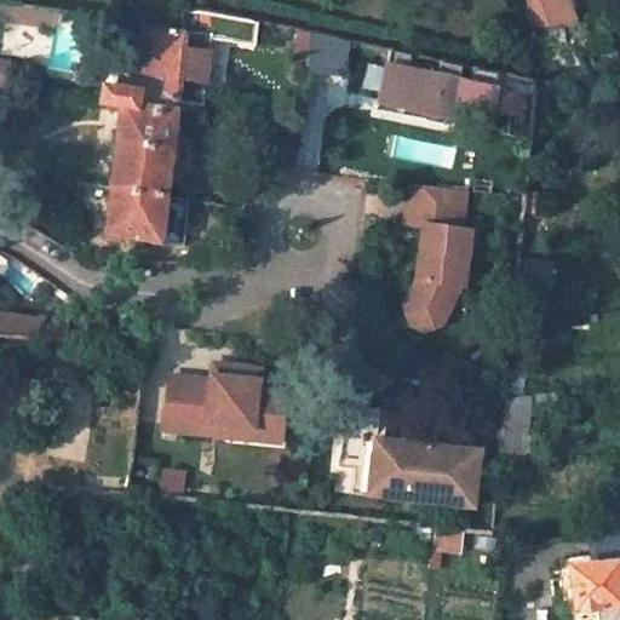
[(95,15),(0,0),(0,12),(92,28),(95,15)]
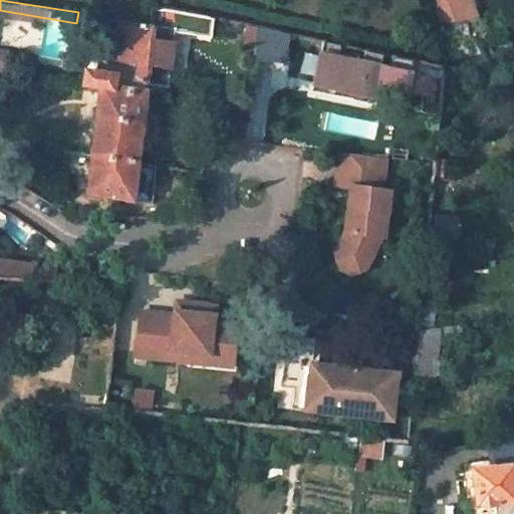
[(120,0),(118,18),(124,19),(162,25),(164,8),(157,0),(120,0)]
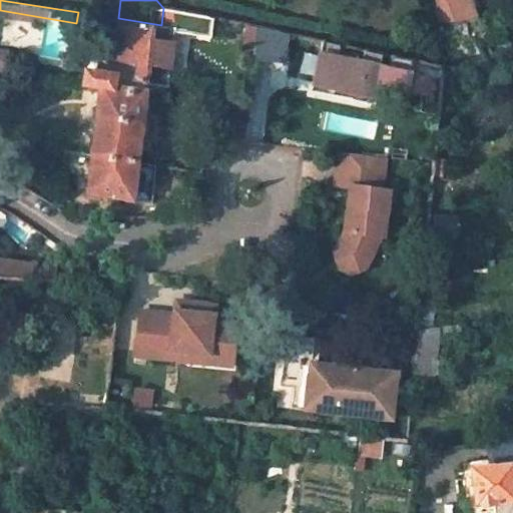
[(443,0),(435,0),(439,24),(447,23),(443,0)]
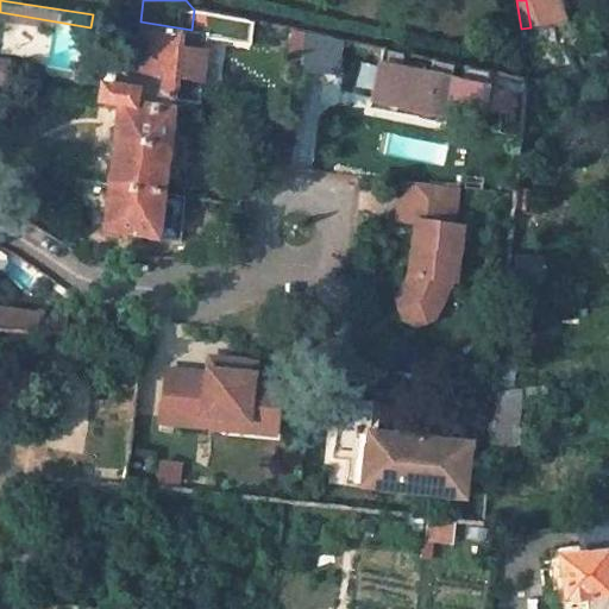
[(557,0),(526,0),(531,27),(560,23),(557,0)]
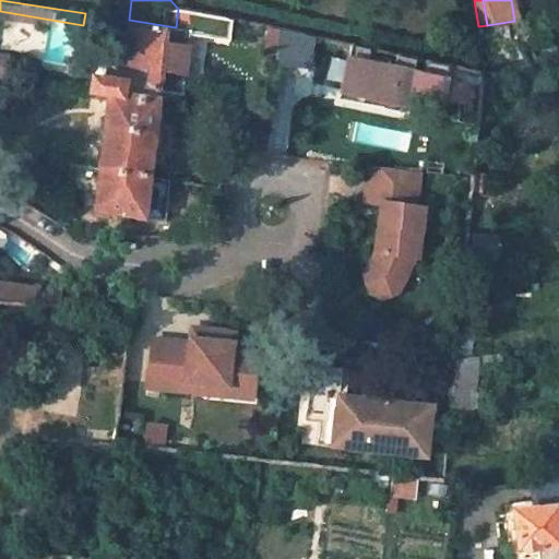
[(135,21),(125,85),(125,87),(166,94),(185,96),(191,37),(230,42),(233,20),(178,9),(176,27),(135,21)]
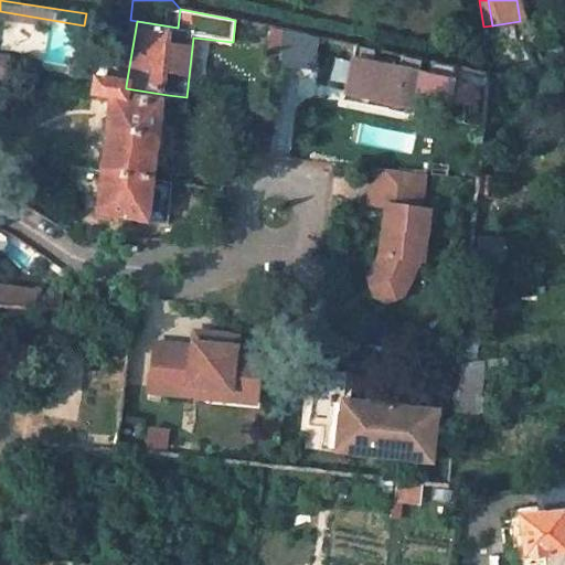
[(283,30),(270,28),(268,50),(280,51),(283,30)]
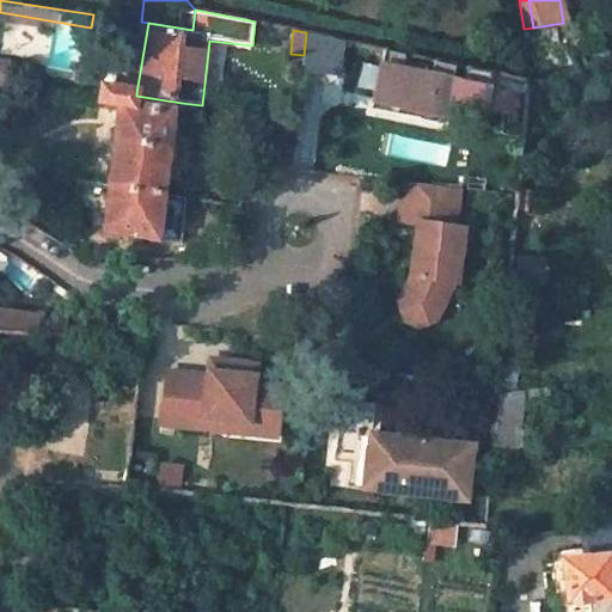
[(306,69),(336,72),(340,42),(310,40),(306,69)]
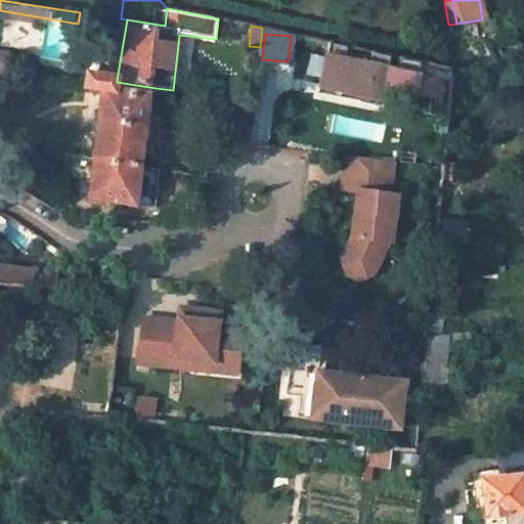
[(349,45),(330,42),(329,49),(324,48),(315,89),(376,102),(385,61),(382,60),(383,52),(363,48),(362,56),(347,53),(349,45)]
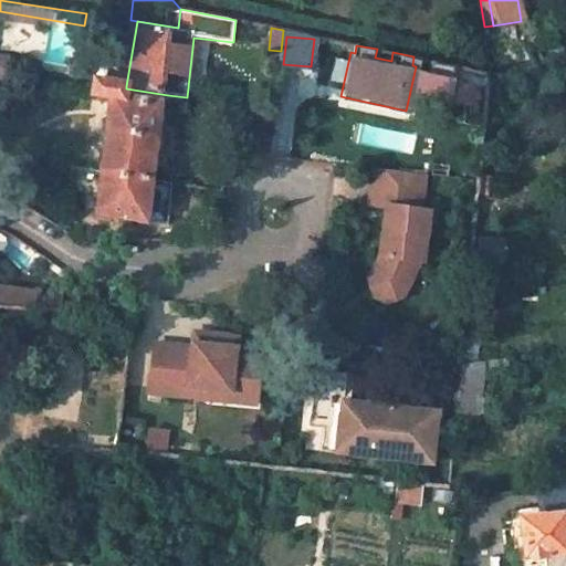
[(0,74),(8,76),(11,54),(0,52),(0,74)]
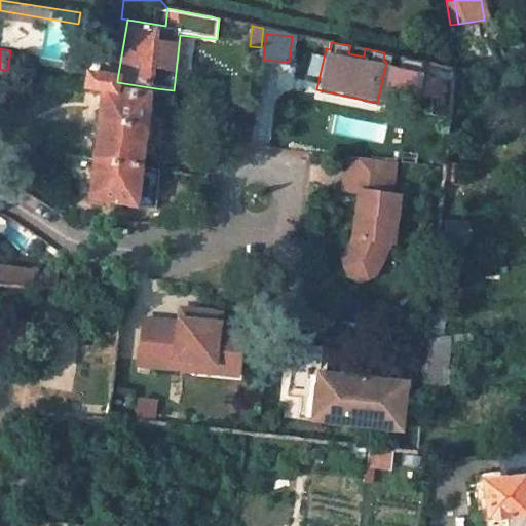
[(437,77),(416,73),(413,90),(435,95),(437,77)]
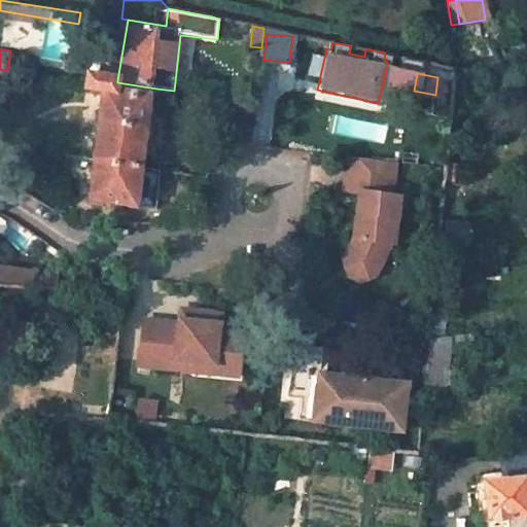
[(108,94),(99,160),(144,167),(156,89),(117,82),(117,80),(96,77),(93,92),(108,94)]
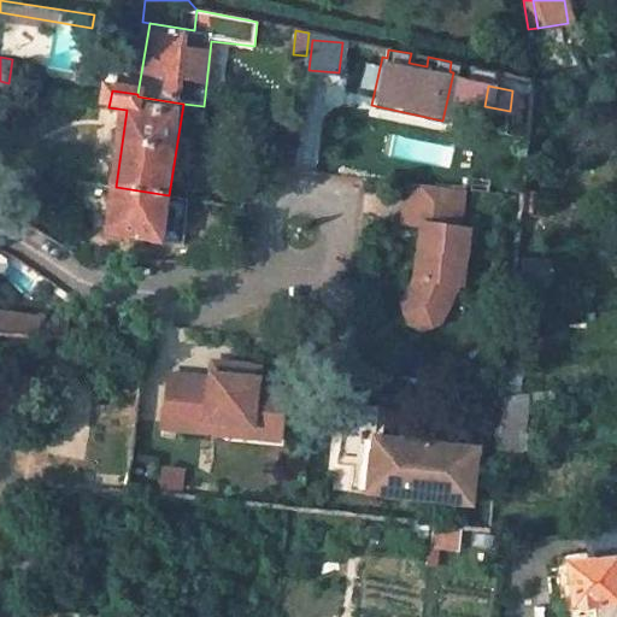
[(459,189),(403,183),(399,222),(417,223),(412,266),(418,268),(417,277),(411,277),(399,299),(405,317),(418,324),(436,318),(456,280),(458,280),(462,250),(468,250),(470,224),(456,223),(459,189)]
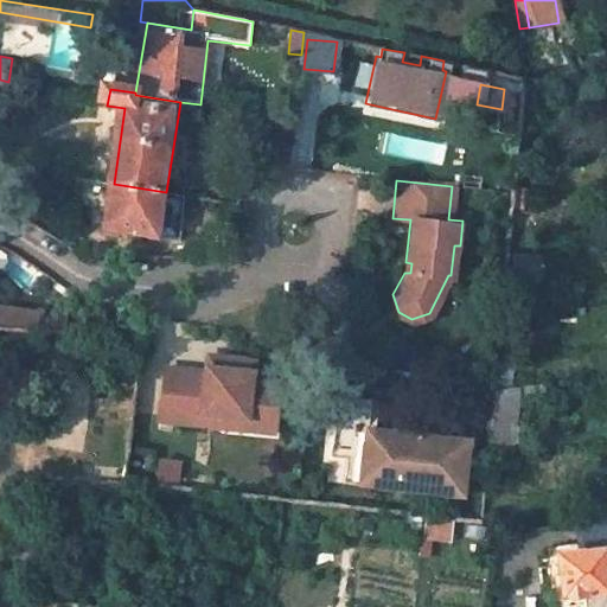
[(114,184),(107,231),(159,240),(166,192),(114,184)]
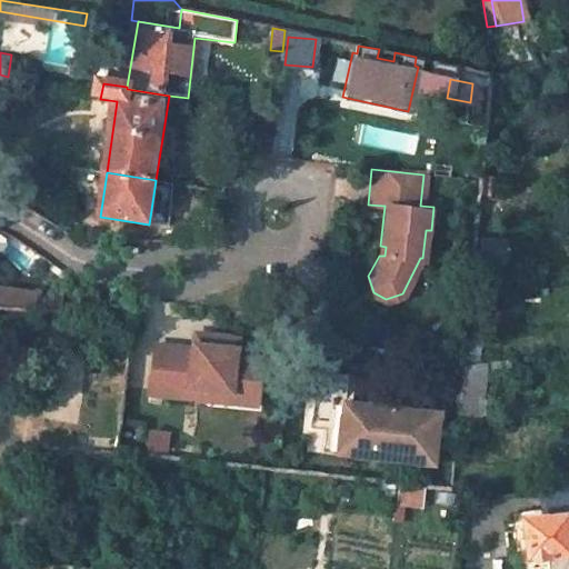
[(0,308),(13,309),(16,291),(0,288),(0,308)]
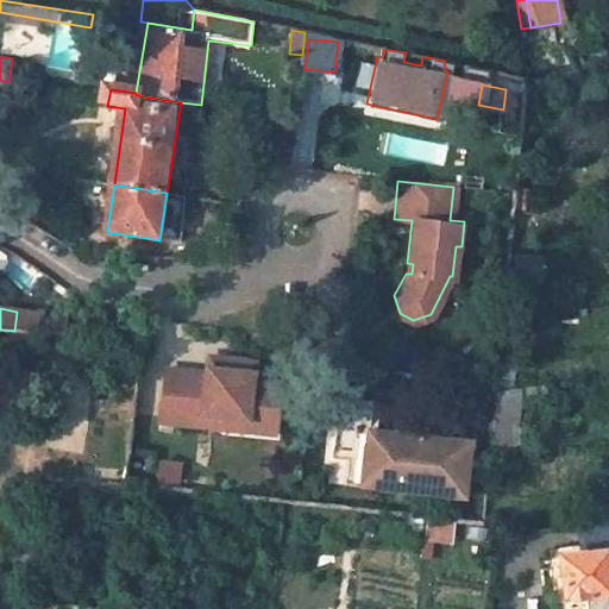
[(41,316),(17,312),(14,331),(39,332),(41,316)]
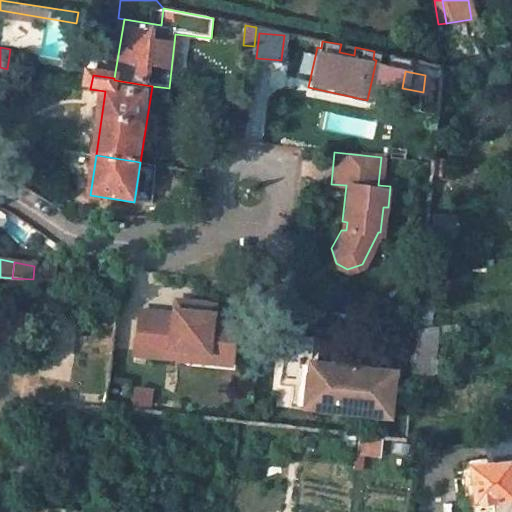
[(189,298),(172,296),(171,306),(187,308),(189,298)]
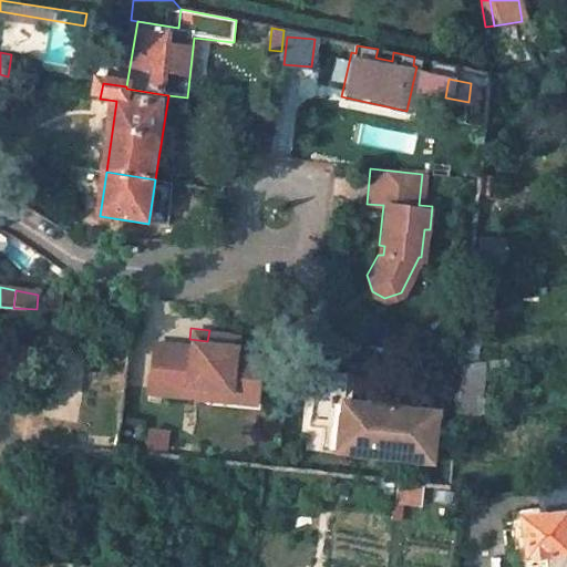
[(189,342),(152,338),(145,389),(203,395),(204,385),(228,389),(228,382),(255,385),(259,354),(233,351),(235,333),(209,330),(207,341),(189,339),(189,342)]
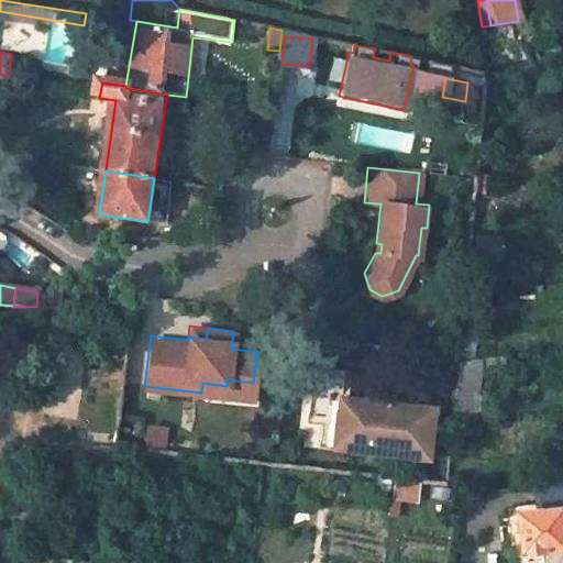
[(486,337),(462,333),(459,362),(484,359),(486,337)]
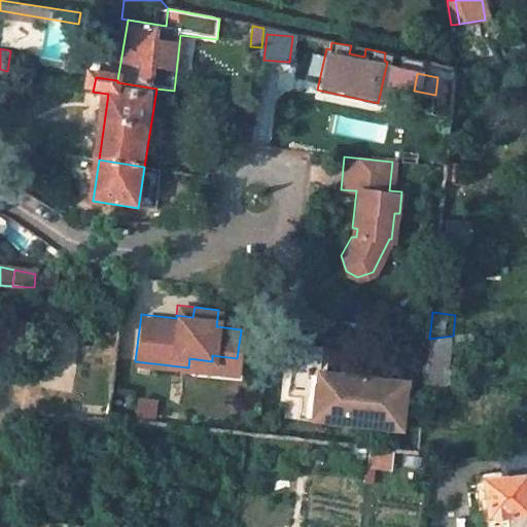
[(429,339),(427,355),(450,356),(453,336),(429,339)]
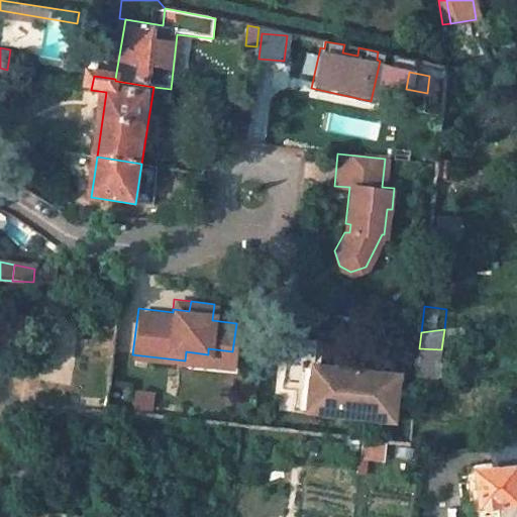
[(321,338),(286,334),(280,385),(294,387),(291,408),(392,420),(398,373),(347,367),(332,365),(319,364),(321,338)]
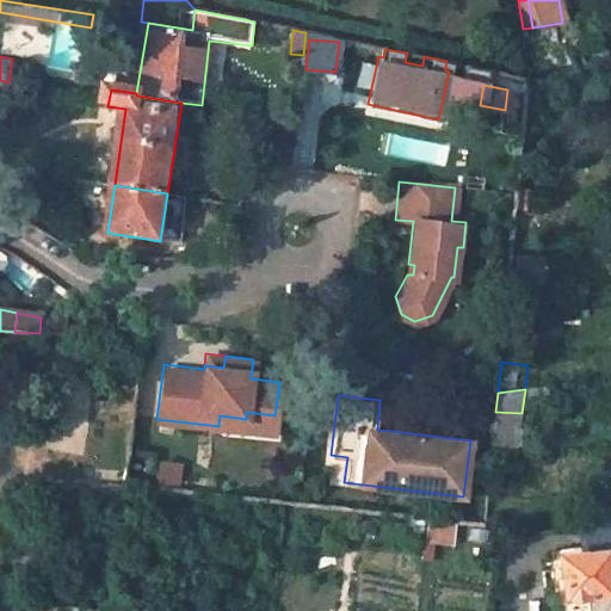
[(272,432),(275,415),(246,412),(246,419),(220,415),(218,426),(272,432)]
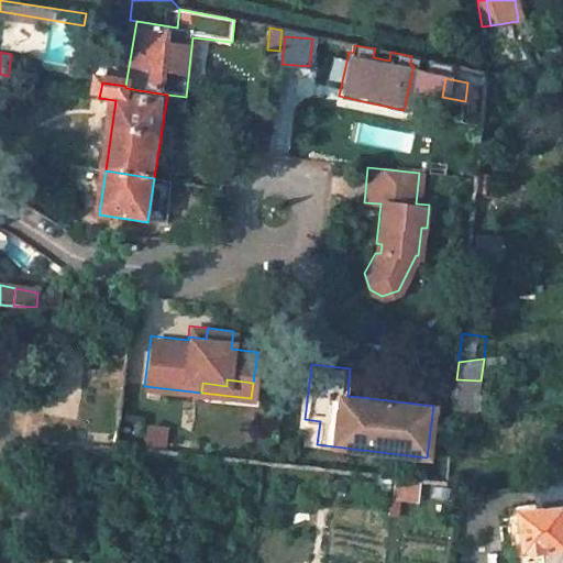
[(475,426),(481,381),(456,379),(451,429),(475,426)]
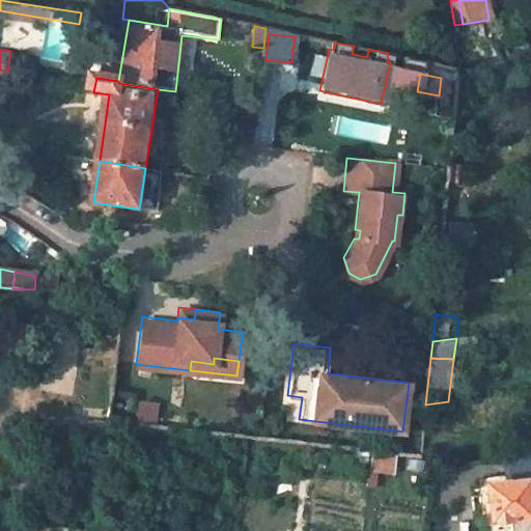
[(342,368),(341,374),(357,376),(357,370),(342,368)]
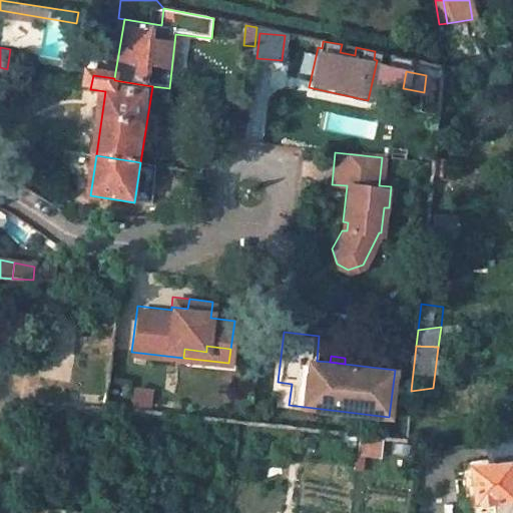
[(44,428),(47,410),(34,408),(32,426),(44,428)]
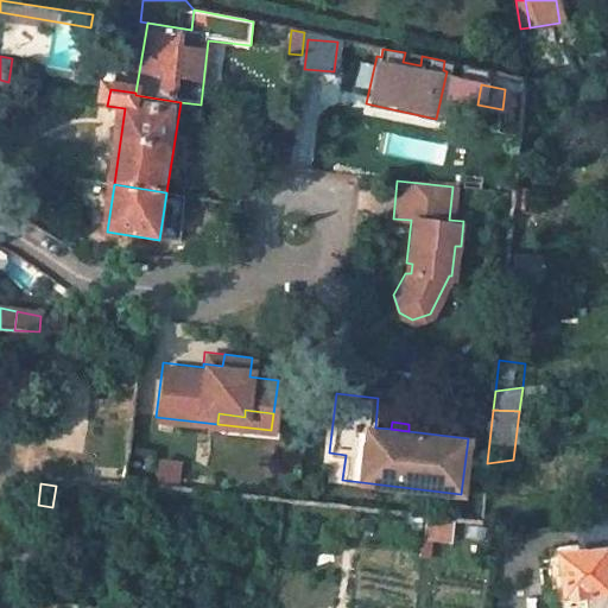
[(420,532),(448,536),(450,515),(423,513),(420,532)]
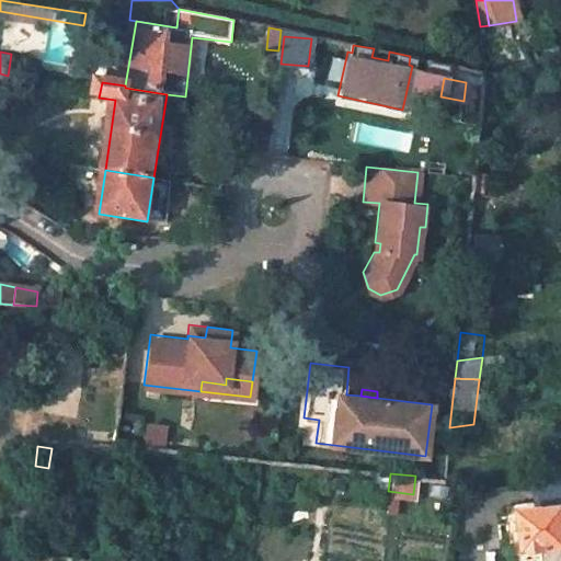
[(526,552),(539,551),(539,560),(559,560),(560,551),(560,530),(560,508),(560,478),(533,481),(535,508),(518,510),(521,548),(524,548),(526,552)]
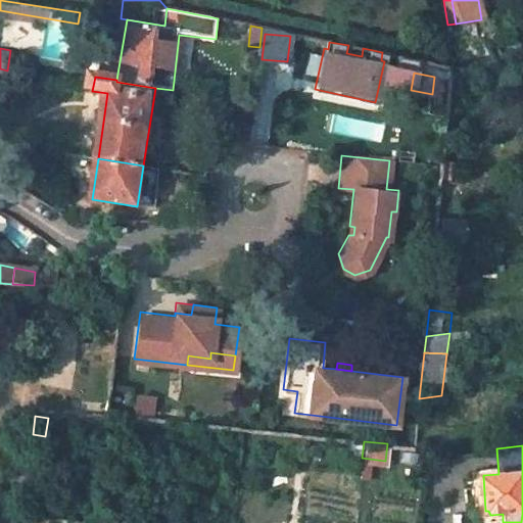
[(101,450),(89,448),(87,464),(99,465),(101,450)]
